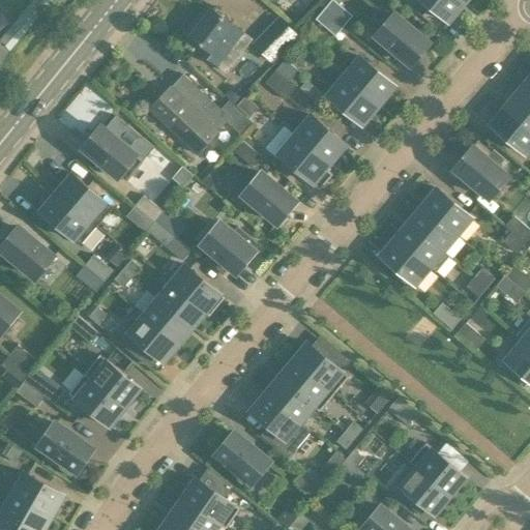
[(331,0),(323,10),(343,27),(351,17),(331,0)]
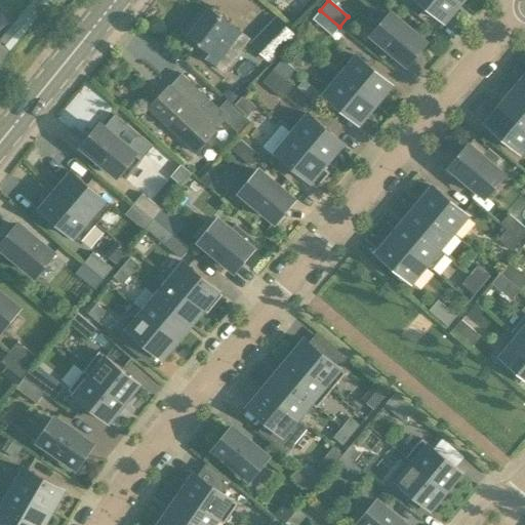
[(415,0),(443,23),(459,3),(455,0),(415,0)]
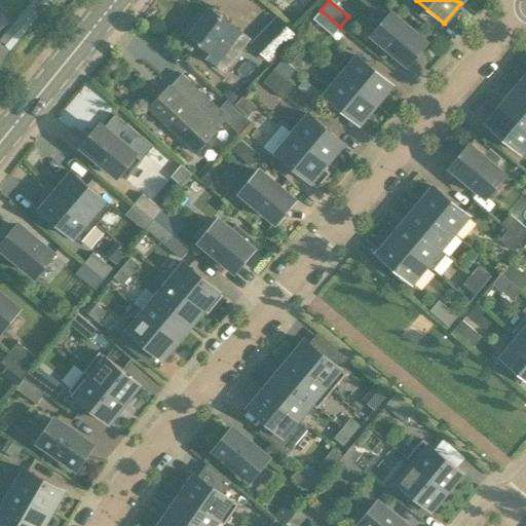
[(223,70),(247,38),(210,9),(188,37),(207,51),(203,55),(223,70)]
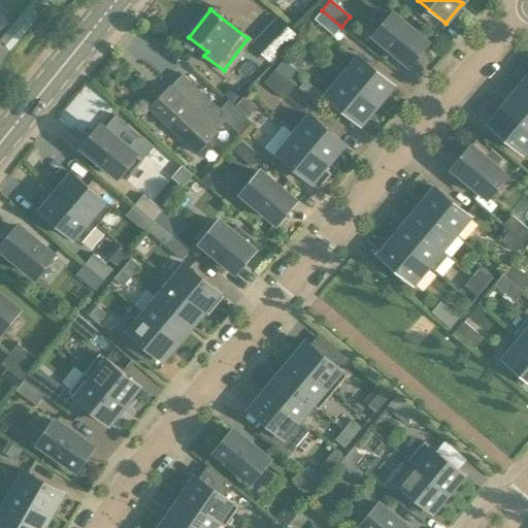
[(341,27),(322,10),(314,21),(333,37),(341,27)]
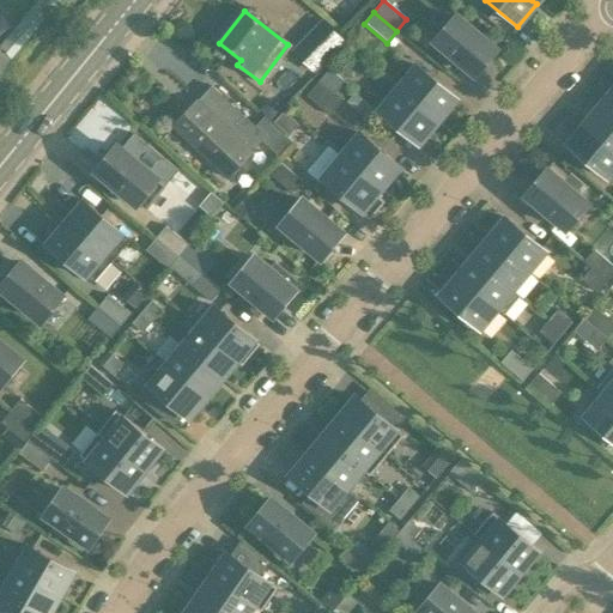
[(475,76),(495,52),(454,18),(435,41),(475,76)]
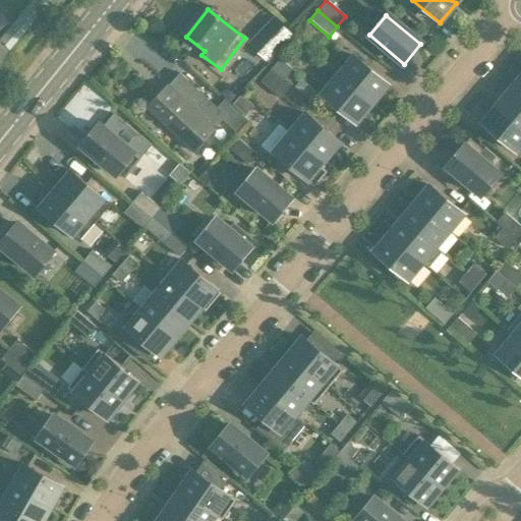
[(288,35),(272,19),(249,43),(265,58),(288,35)]
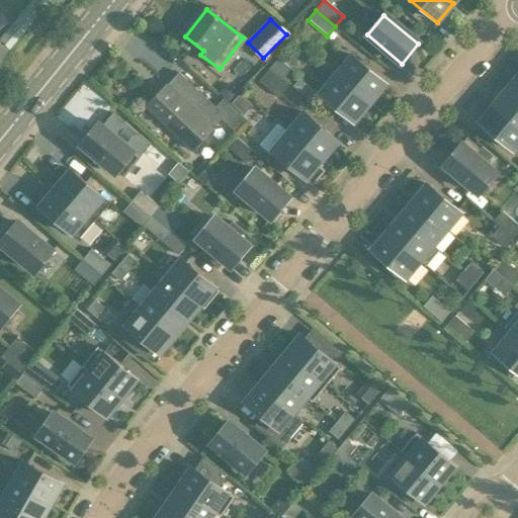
[(352,57),(336,76),(368,103),(384,84),(352,57)]
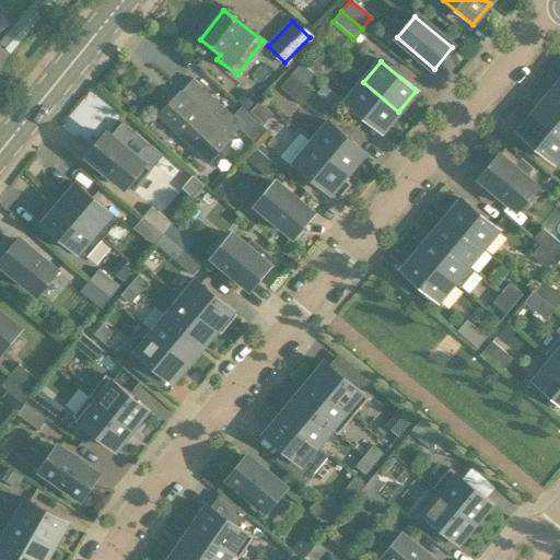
[(300,65),(291,76),(306,86),(314,77),(300,65)]
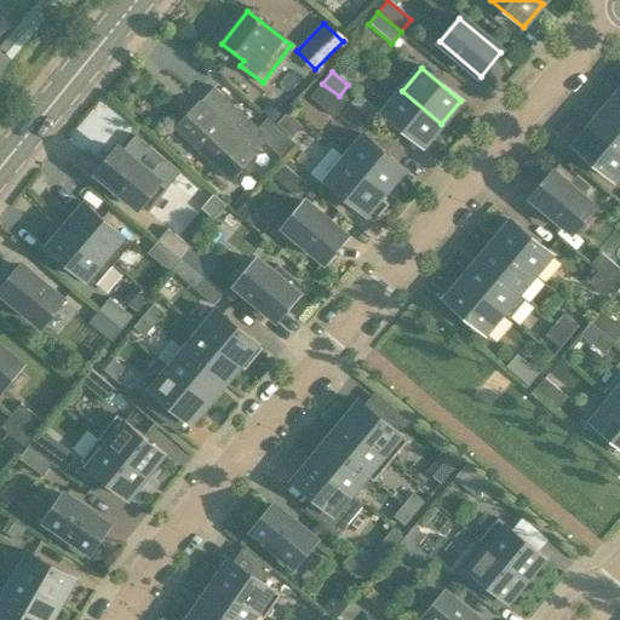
[(346,102),(339,96),(322,84),(310,99),(333,119),(346,102)]
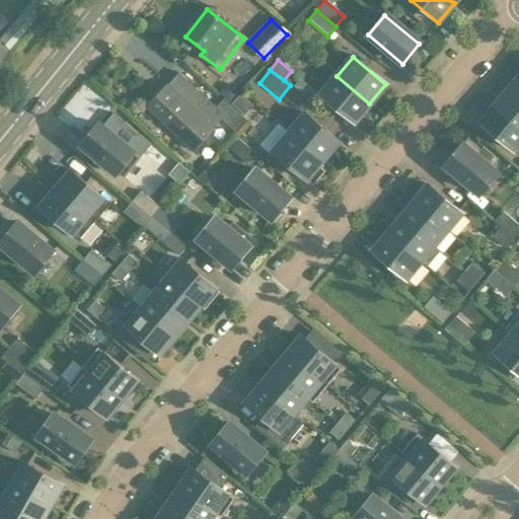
[(224,99),(215,108),(177,74),(145,108),(192,151),(221,120),(236,133),(247,122),(224,99)]
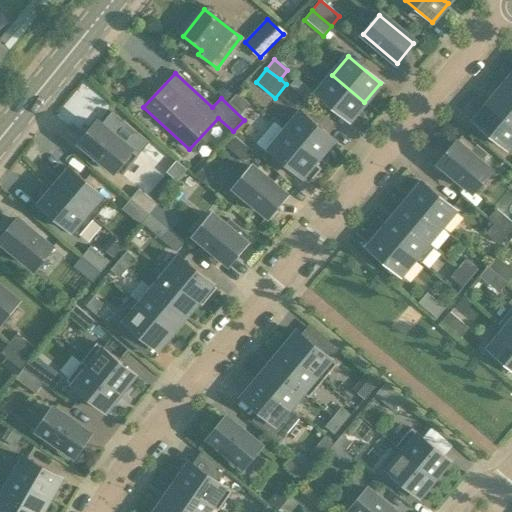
[(511,74),(500,89),(511,98),(511,74)]
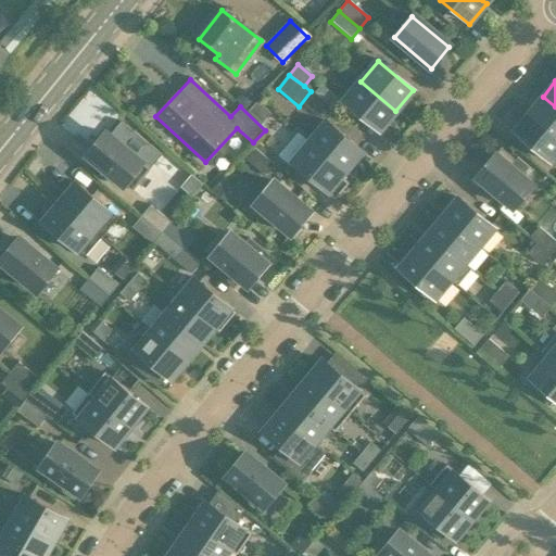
[(378,131),(395,111),(361,81),(343,102),(378,131)]
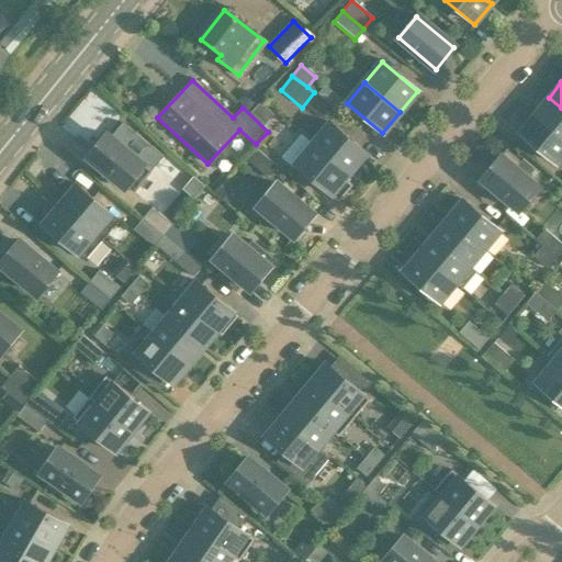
[(561,108),(549,98),(535,114),(561,137),(561,108)]
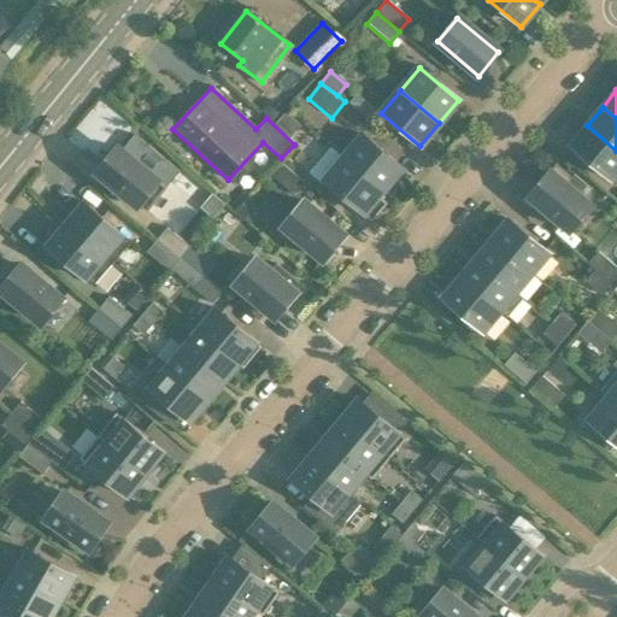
[(276,122),(291,134),(300,123),(286,111),(276,122)]
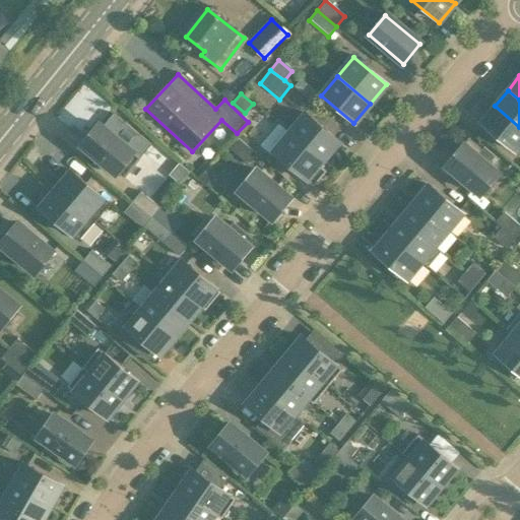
[(519,143),(519,127),(495,106),(480,124),(514,151),(519,143)]
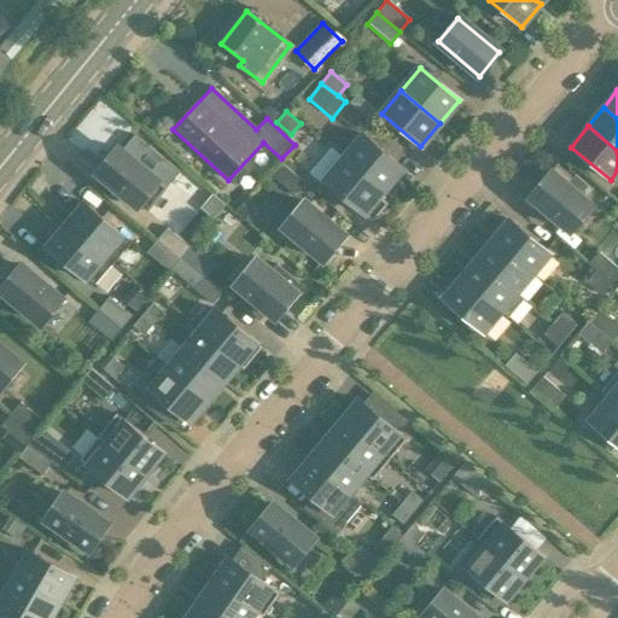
[(362,136),(343,158),(383,192),(402,169),(362,136)]
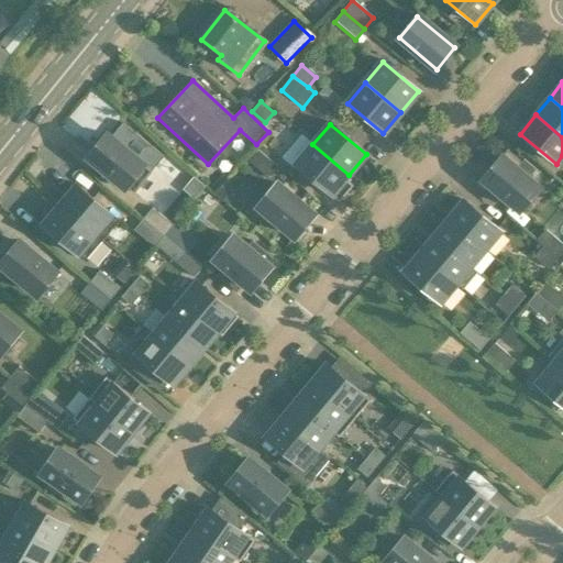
[(133,194),(151,172),(106,135),(88,157),(133,194)]
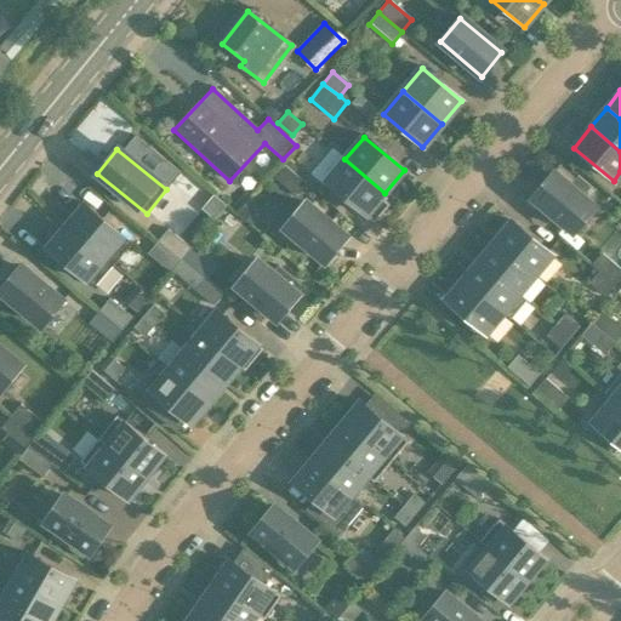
[(380,199),(385,193),(345,159),(325,182),(374,223),(388,205),(380,199)]
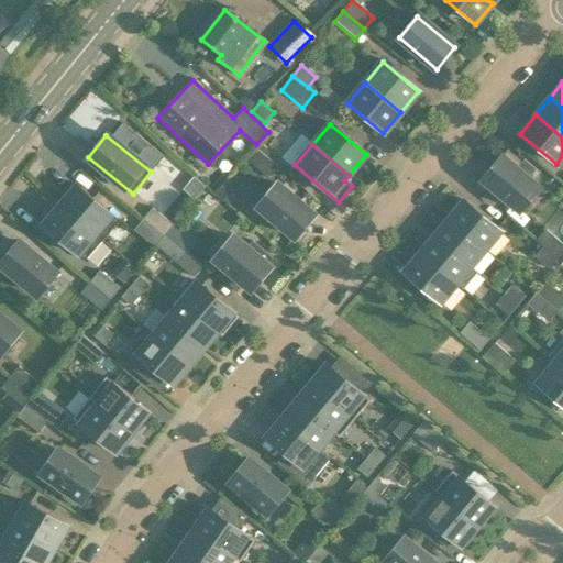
[(277,167),(256,150),(246,161),(267,178),(277,167)]
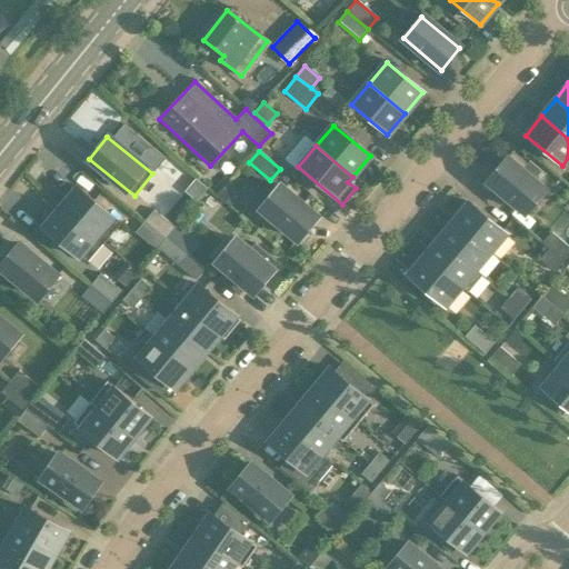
[(542,178),(511,152),(487,181),(526,213),(543,191),(537,185),(542,178)]
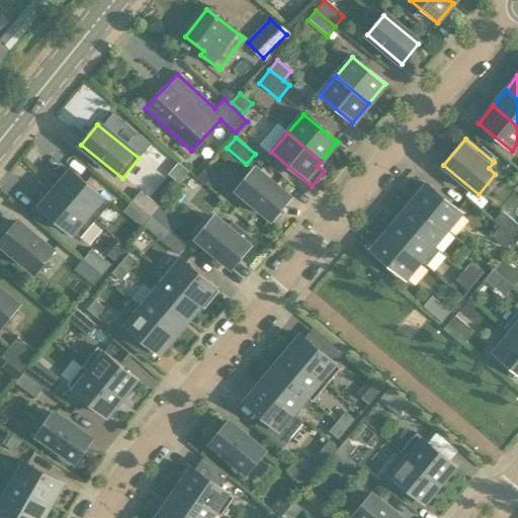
[(55,189),(93,223),(109,204),(70,170),(55,189)]
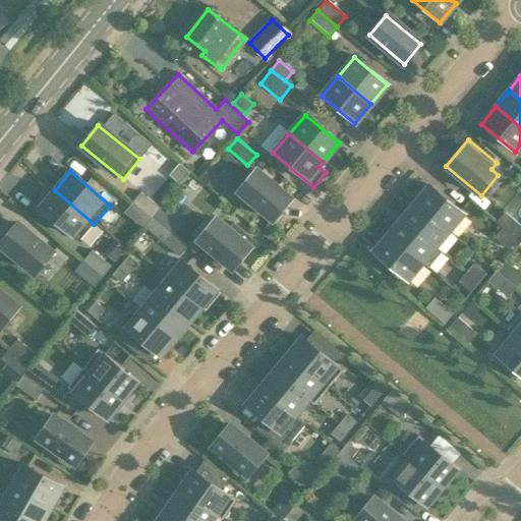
[(274,220),(290,199),(255,171),(239,190),(274,220)]
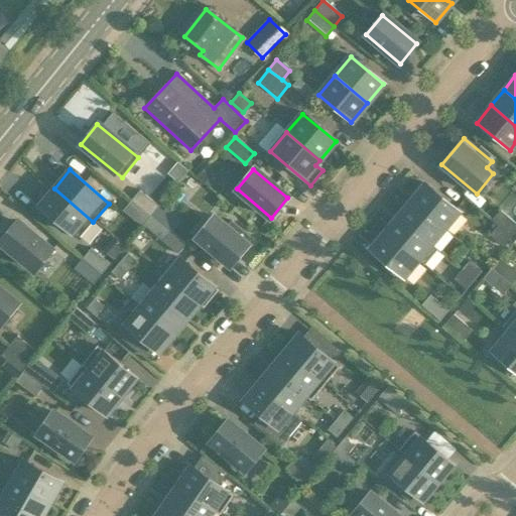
[(425,184),(410,202),(443,229),(458,212),(425,184)]
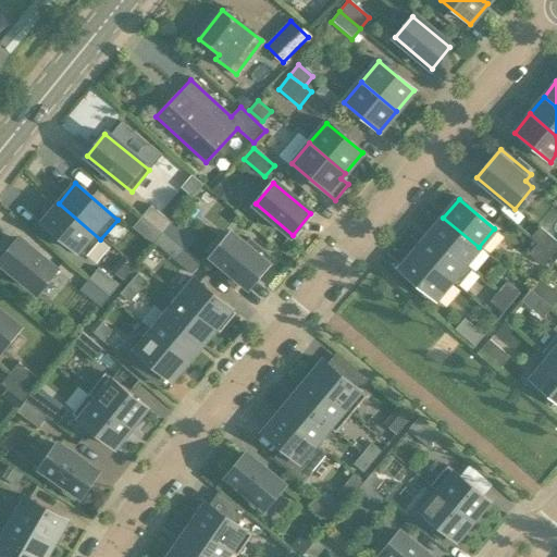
[(100,239),(59,203),(41,223),(84,259),(100,239)]
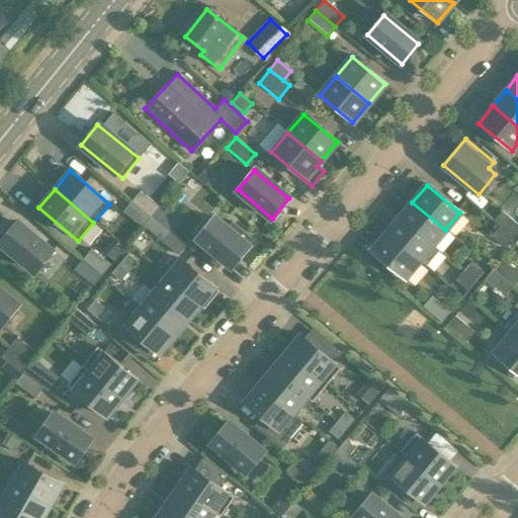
[(151,218),(152,217),(159,207),(140,191),(131,202),(151,218)]
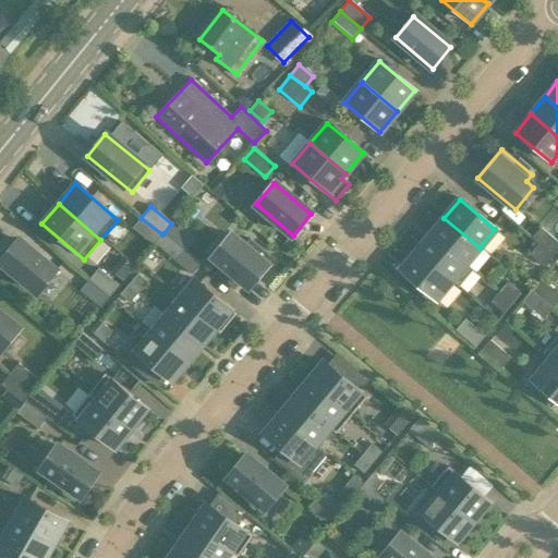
[(154,245),(155,243),(162,234),(141,218),(132,228),(154,245)]
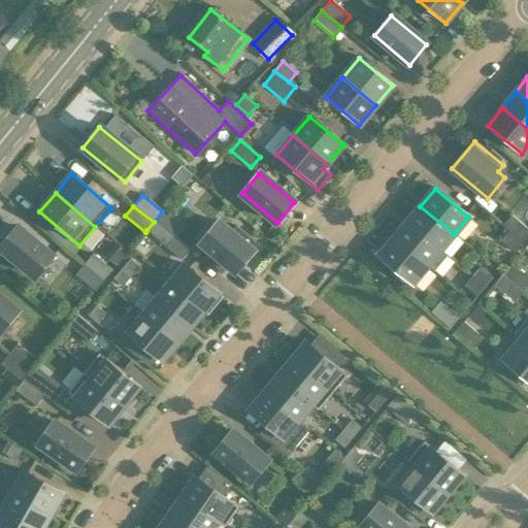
[(420,206),(406,222),(440,251),(454,234),(420,206)]
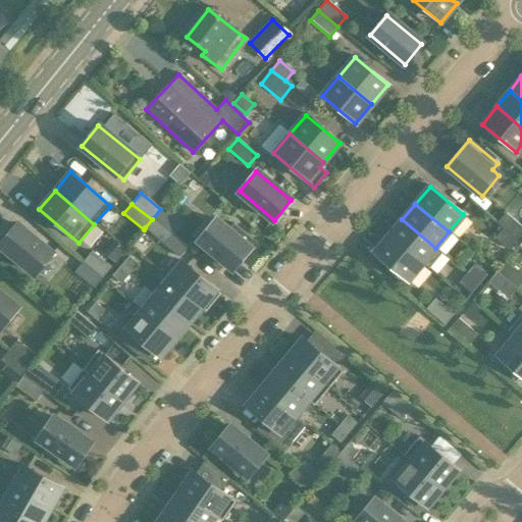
[(161,208),(160,209),(153,218),(172,235),(180,224),(161,208)]
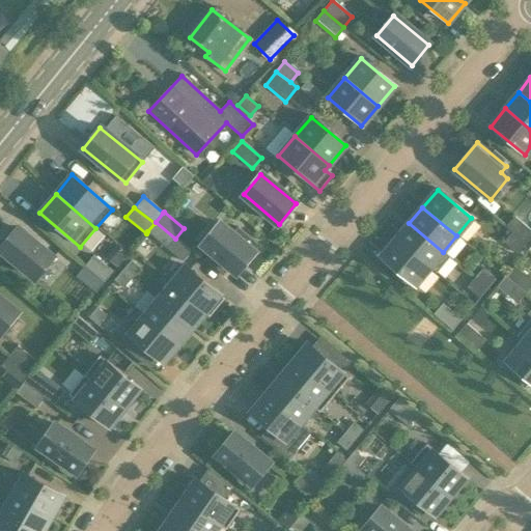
[(504,227),(511,232),(525,244),(530,235),(530,231),(513,217),(504,227)]
